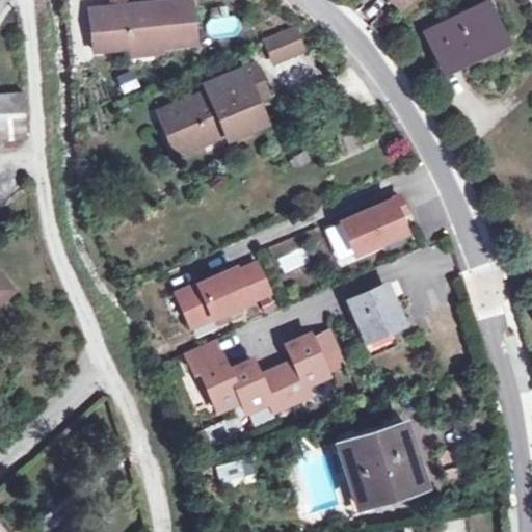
[(188,0),(177,0),(118,5),(120,11),(102,14),(105,48),(128,46),(153,44),(153,41),(159,40),(159,47),(193,44),(188,0)]
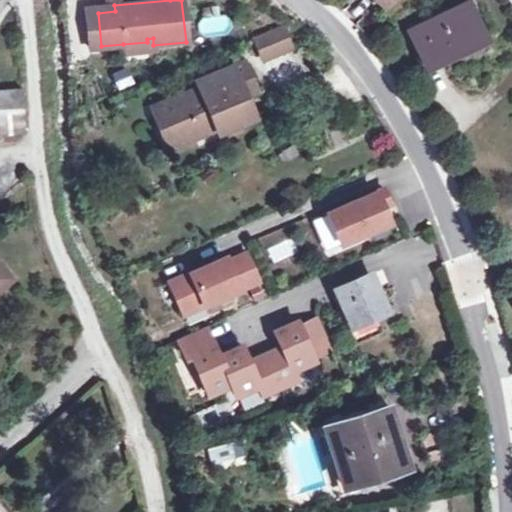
[(424,67),(485,38),(468,3),(407,32),(424,67)]
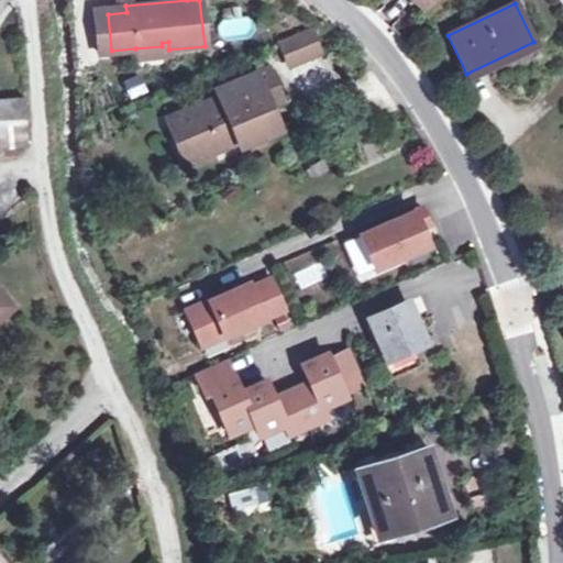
[(127,12),(125,6),(94,9),(98,52),(111,51),(108,14),(127,12)]
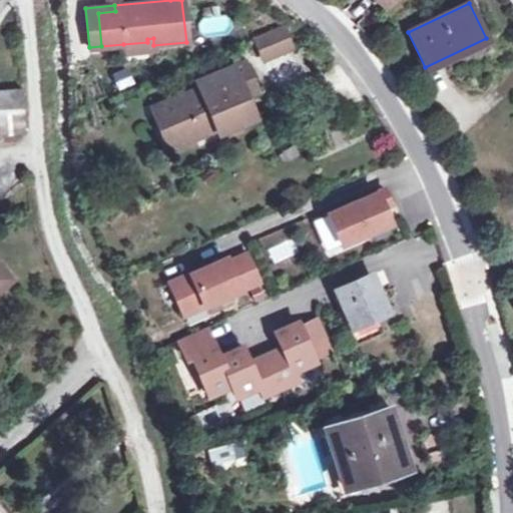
[(229,33),(227,16),(198,19),(200,37),(229,33)]
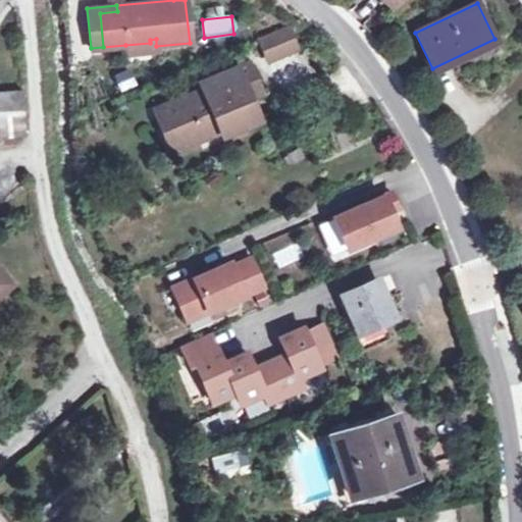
[(283,25),(257,38),(264,53),(292,43),(283,25)]
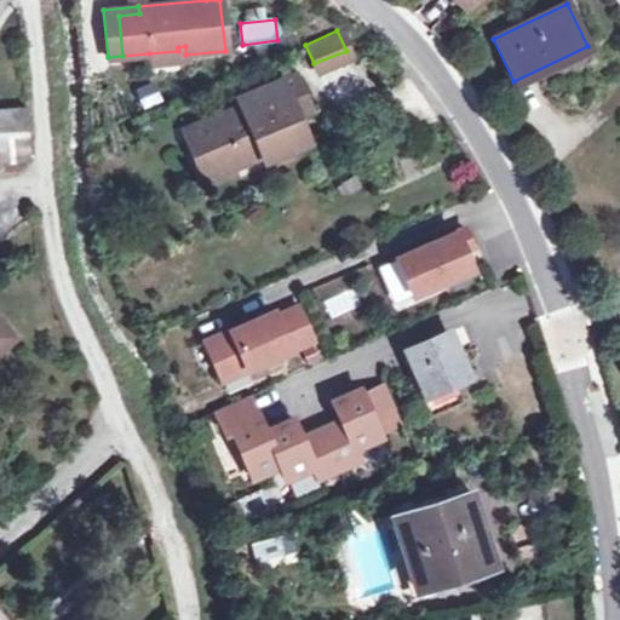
[(178,51),(149,53),(150,63),(187,59),(185,55),(185,46),(178,47),(178,51)]
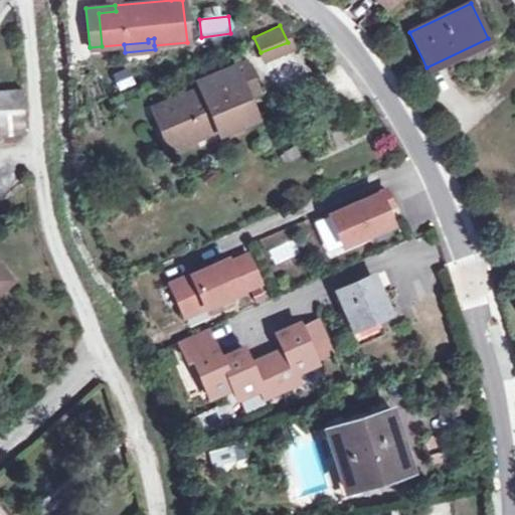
[(209,63),(214,73),(228,67),(224,56),(209,63)]
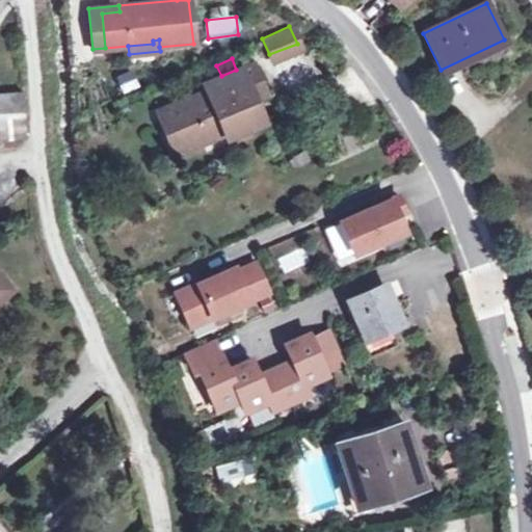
[(251,62),(244,65),(253,83),(238,89),(241,96),(250,100),(266,94),(251,62)]
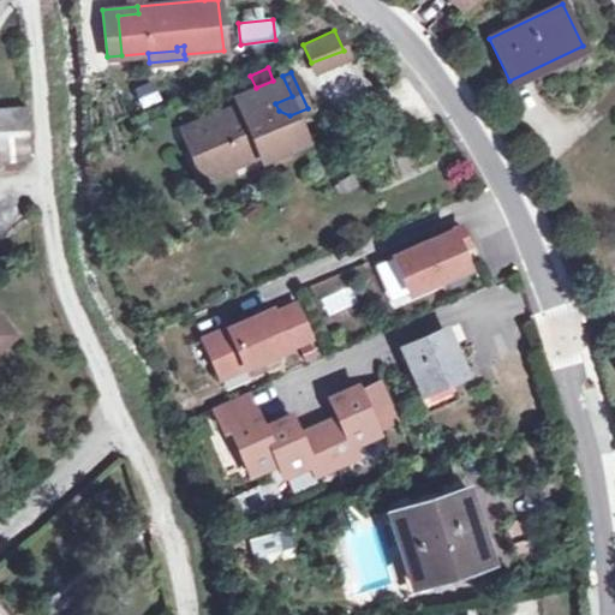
[(292,96),(282,76),(273,81),(256,88),(231,99),(237,109),(190,131),(210,177),(232,167),(228,159),(251,149),(255,156),(257,163),(303,143),(290,115),(279,111),(275,103),(292,96)]
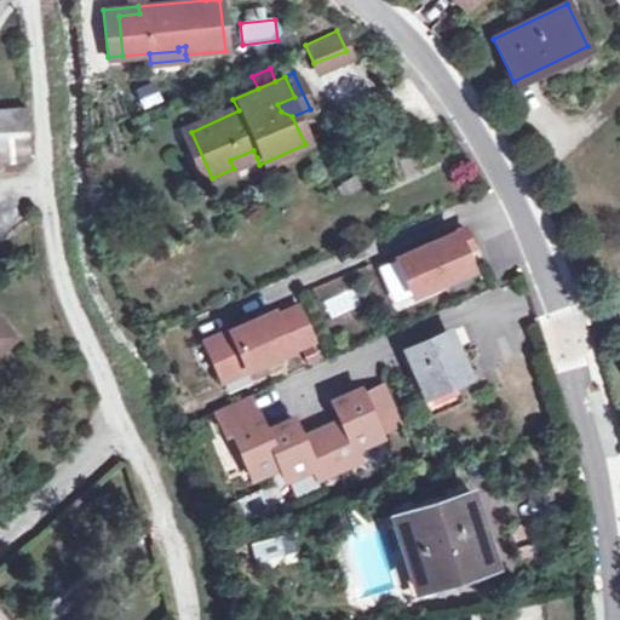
[(0,162),(29,160),(27,133),(24,105),(0,107),(0,162)]
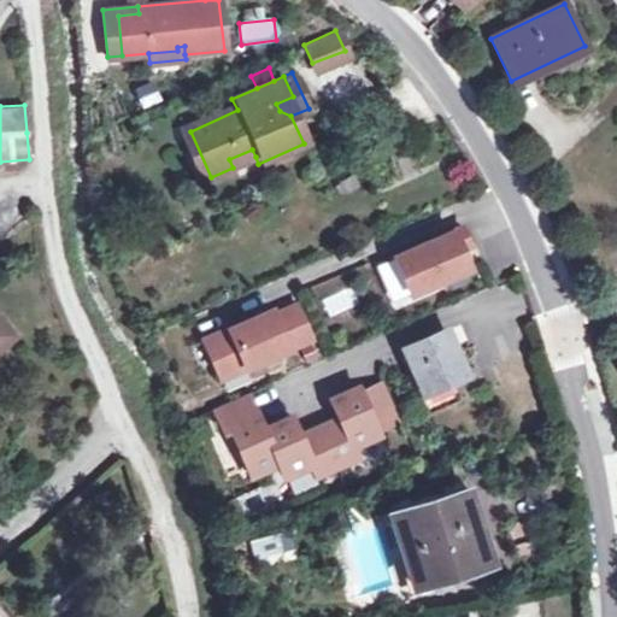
[(211,177),(191,131),(181,136),(201,181),(211,177)]
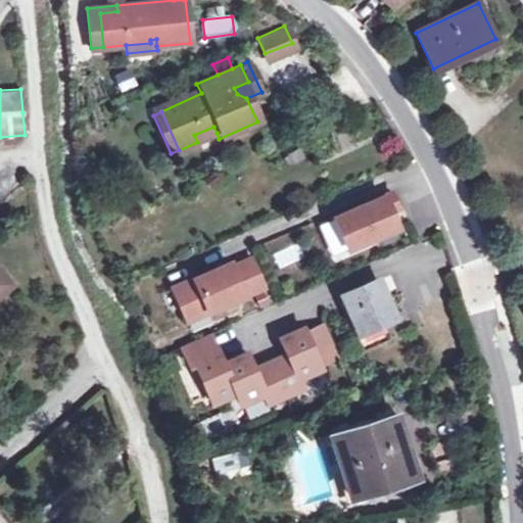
[(197,142),(217,133),(214,127),(194,135),(197,142)]
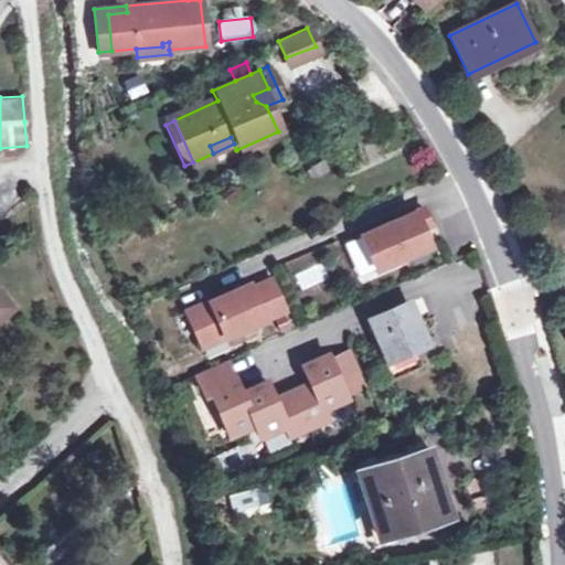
[(373,268),(427,245),(419,227),(427,224),(420,209),(359,234),(373,268)]
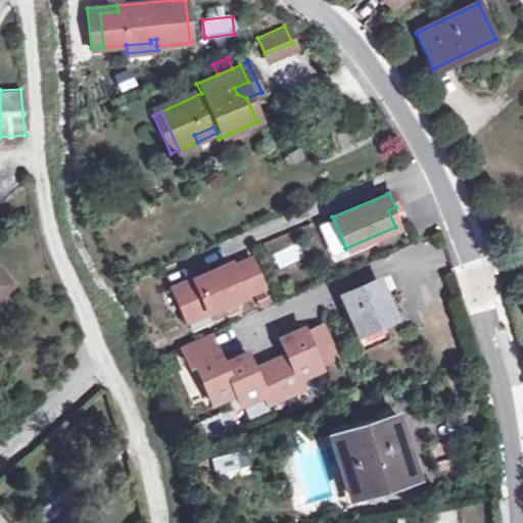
[(229,263),(171,288),(182,314),(203,304),(206,312),(262,287),(249,259),(231,268),(229,263)]
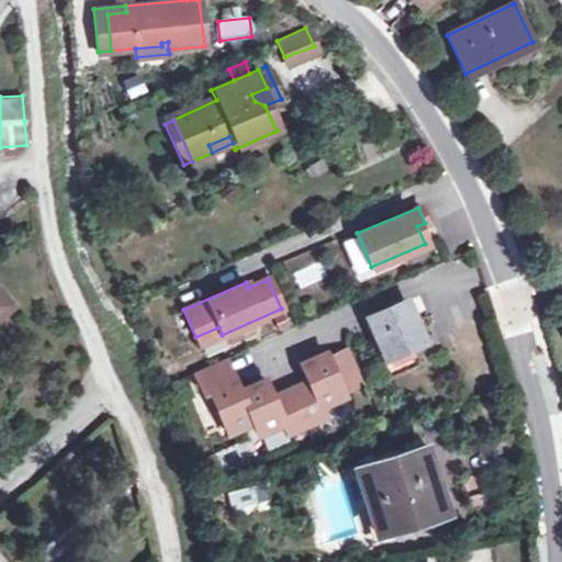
[(0,315),(11,306),(0,292),(0,315)]
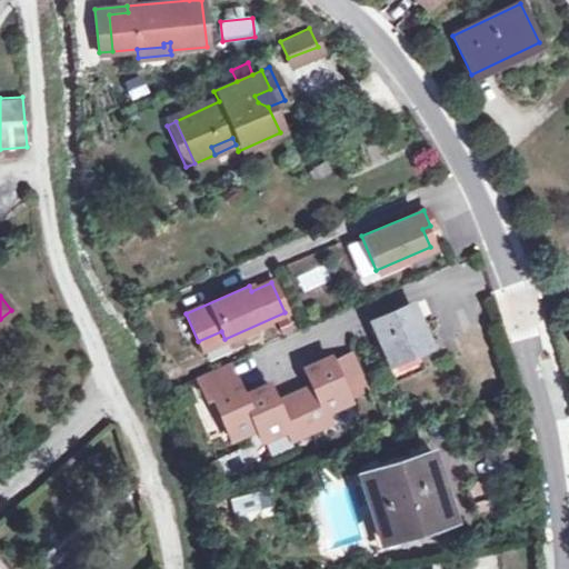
[(382,363),(390,380),(420,368),(412,350),(425,346),(409,306),(372,321),(389,360),(382,363)]
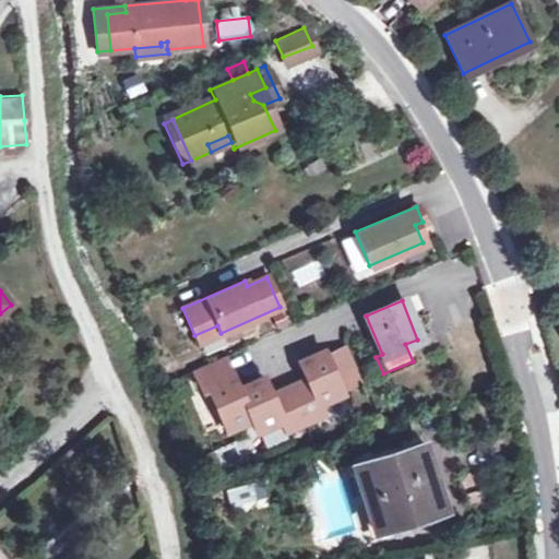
[(229,353),(200,366),(210,388),(214,385),(233,428),(258,417),(263,429),(287,419),(292,428),(329,412),(325,402),(348,392),(330,349),(305,360),(312,377),(277,393),(270,376),(245,387),(229,353)]
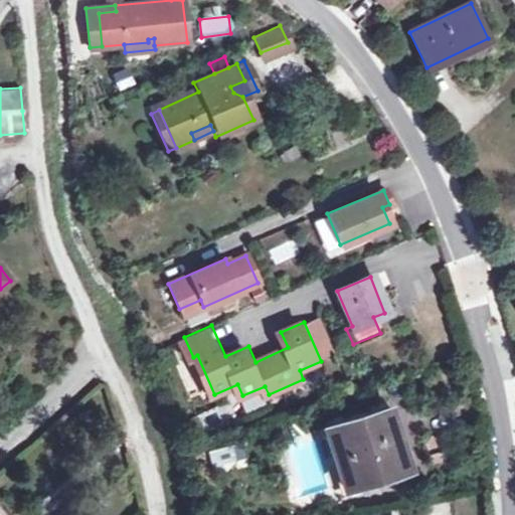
[(407,470),(388,409),(324,430),(343,489),(407,470)]
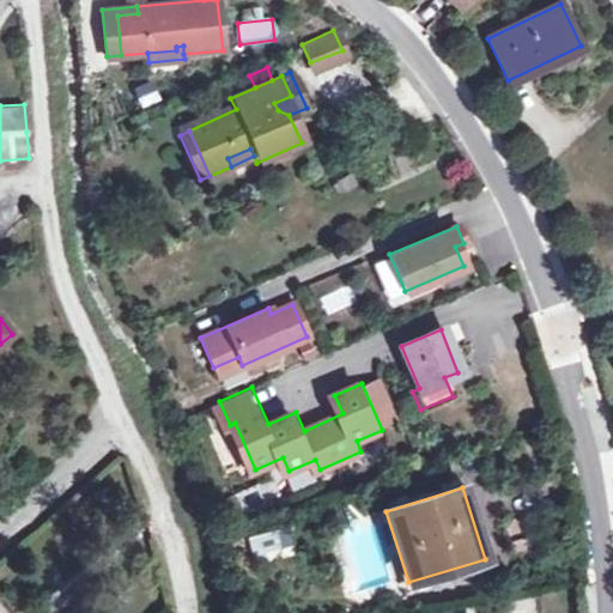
[(289,550),(278,514),(243,525),(254,559),(289,550)]
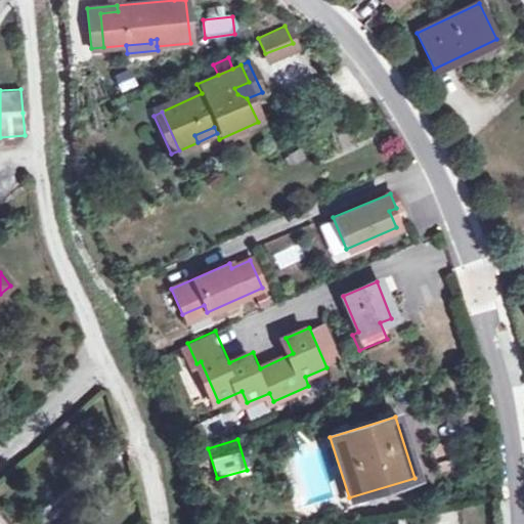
All buildings are outlined.
